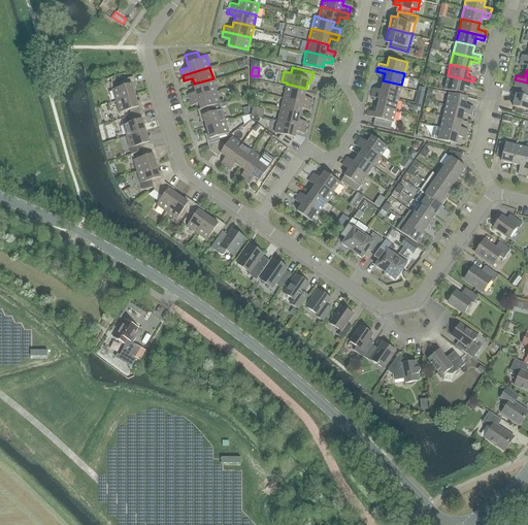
[(112,87),(116,99),(135,93),(133,87),(135,86),(134,80),(135,80),(133,75),(133,74),(121,77),(122,84),(112,87)]
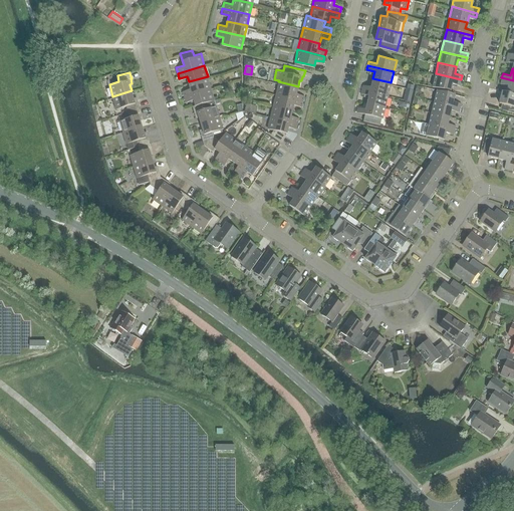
[(461,79),(436,73),(433,84),(451,89),(453,82),(460,83),(461,79)]
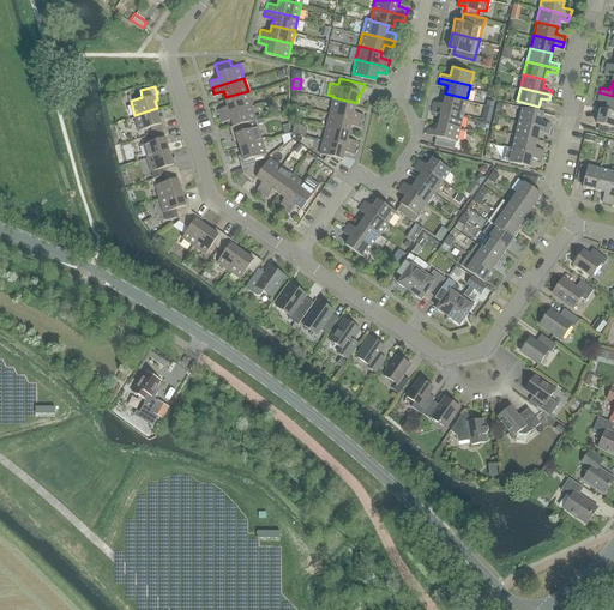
[(218,107),(220,114),(252,104),(248,91),(226,97),(227,104),(218,107)]
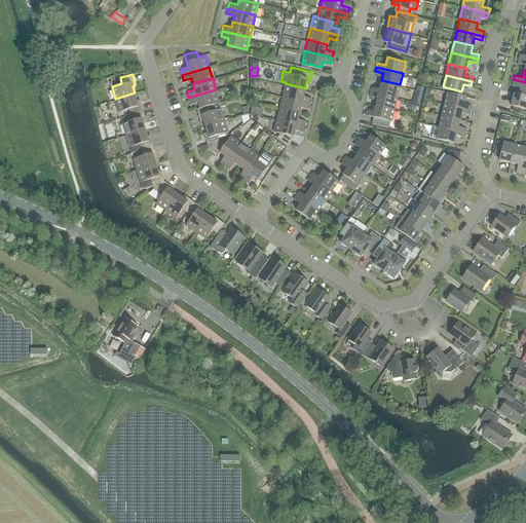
[(525,82),(513,79),(512,84),(520,85),(519,91),(514,90),(514,91),(525,94),(525,82)]
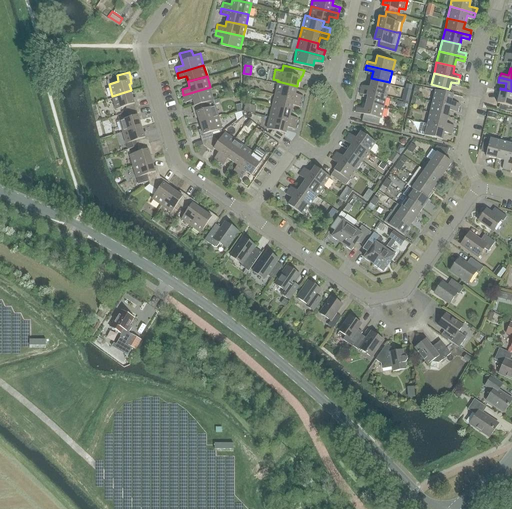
[(361,87),(387,93),(389,82),(371,78),(370,85),(362,83),(361,87)]
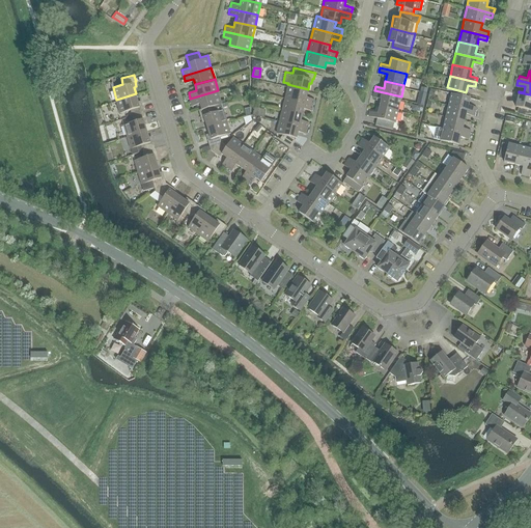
[(287,84),(285,96),(313,103),(314,98),(306,95),(308,89),(287,84)]
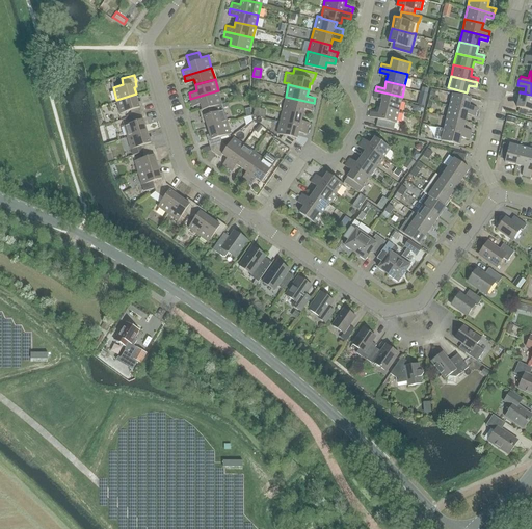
[(201,102),(202,107),(214,104),(221,102),(218,90),(190,99),(192,104),(201,102)]
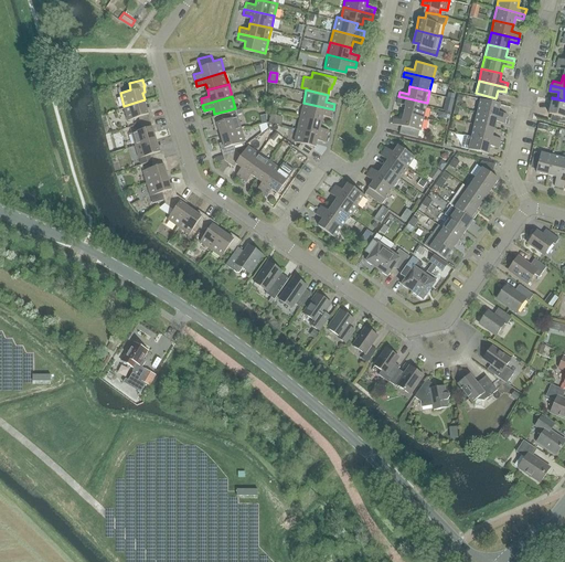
[(424,116),(427,103),(398,96),(397,102),(406,103),(404,110),(424,116)]
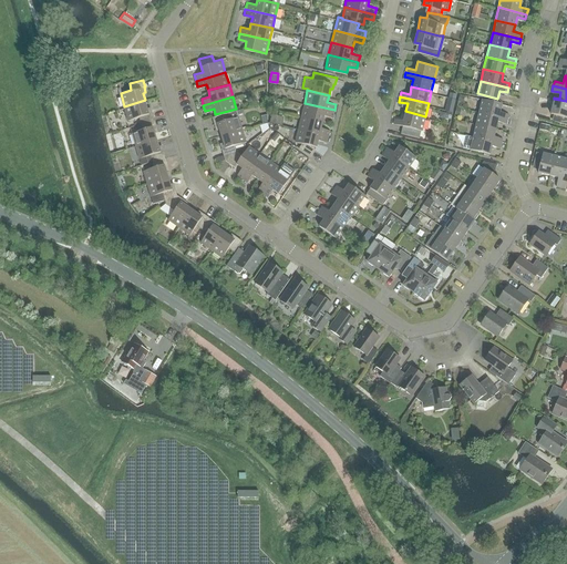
[(482,98),(478,110),(507,116),(508,112),(500,110),(502,102),(482,98)]
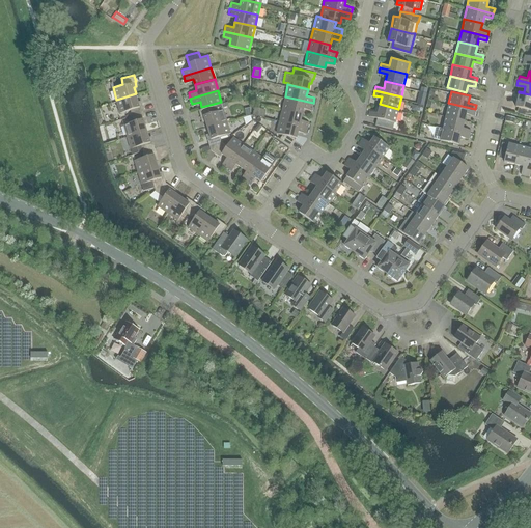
[(530,94),(519,92),(515,104),(522,106),(520,112),(530,114),(530,94)]
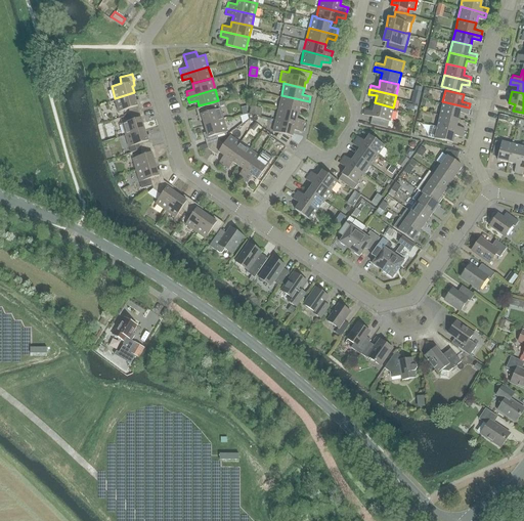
[(128,106),(130,113),(142,109),(140,102),(139,102),(138,97),(136,98),(134,92),(115,98),(118,110),(128,106)]
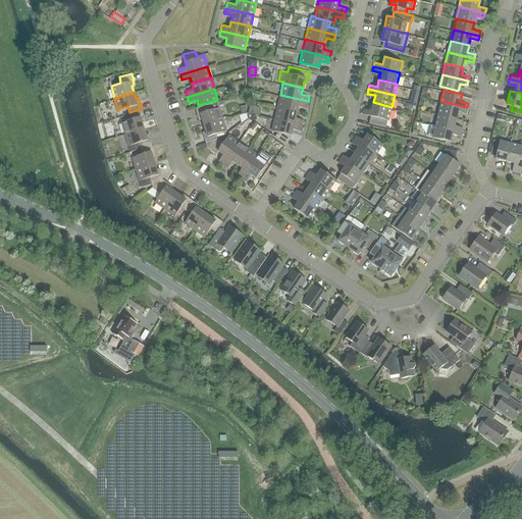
[(280,95),(277,106),(297,110),(298,105),(306,107),(308,101),(280,95)]
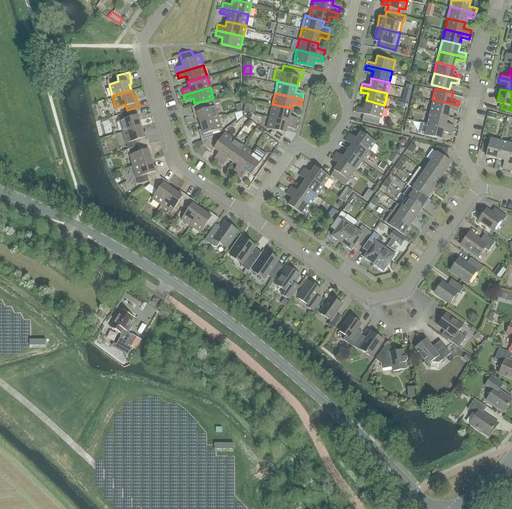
[(458,105),(432,99),(430,110),(448,115),(449,108),(457,110),(458,105)]
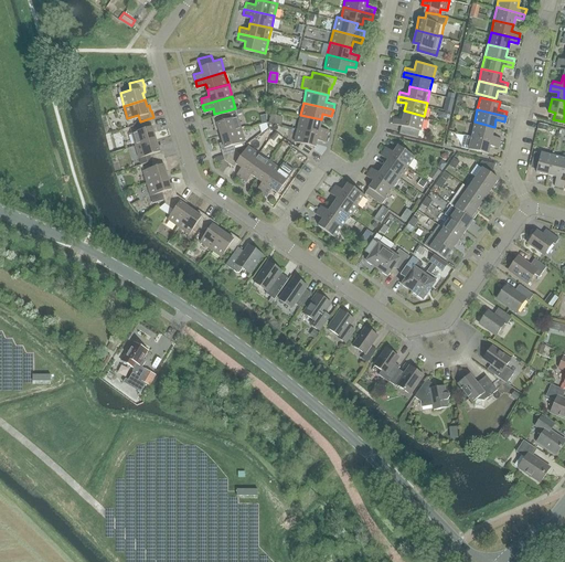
[(219,126),(221,134),(242,127),(237,115),(228,117),(227,110),(214,114),(211,115),(211,116),(212,116),(214,123),(216,122),(217,127),(219,126)]
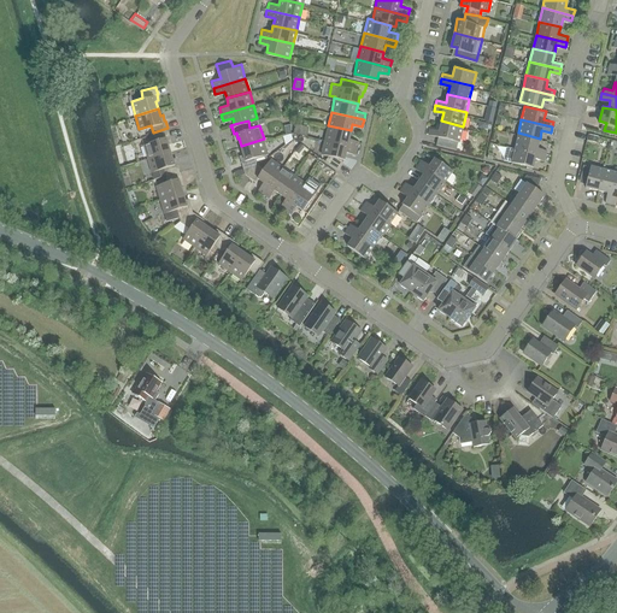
[(458,140),(459,140),(463,127),(441,121),(439,129),(430,127),(429,133),(438,135),(439,135),(436,143),(457,148),(458,140)]
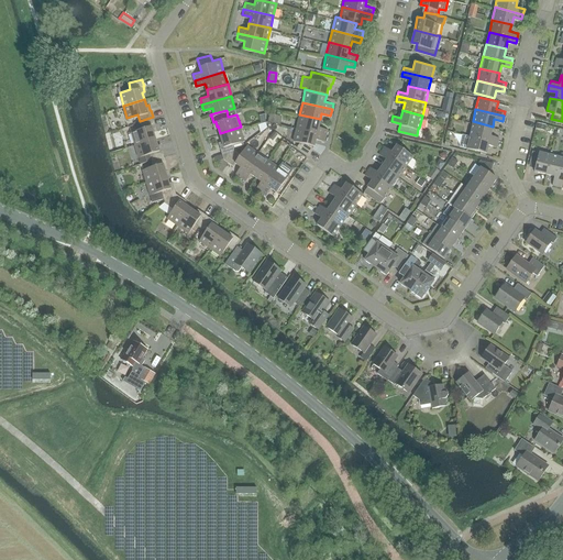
[(299,114),(296,127),(326,133),(328,128),(319,125),(320,119),(299,114)]
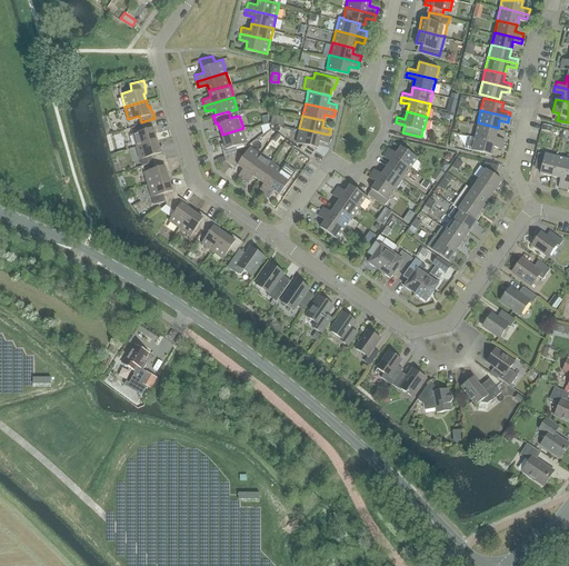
[(132,131),(136,145),(157,138),(155,131),(158,130),(156,126),(157,125),(155,118),(141,122),(143,128),(132,131)]
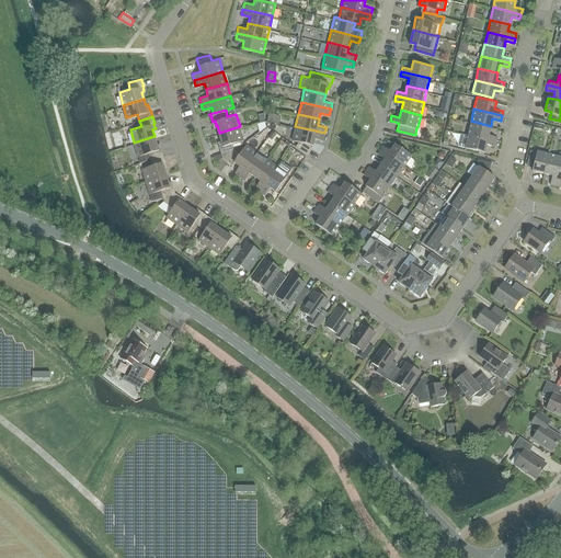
[(259,131),(265,125),(264,121),(256,123),(259,131)]
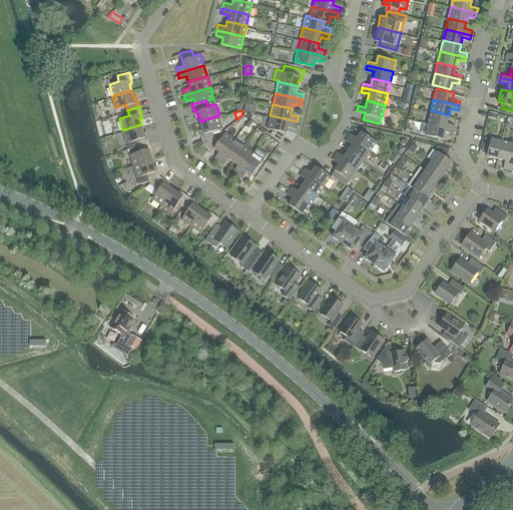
[(449,115),(431,110),(428,121),(454,127),(455,123),(447,121),(449,115)]
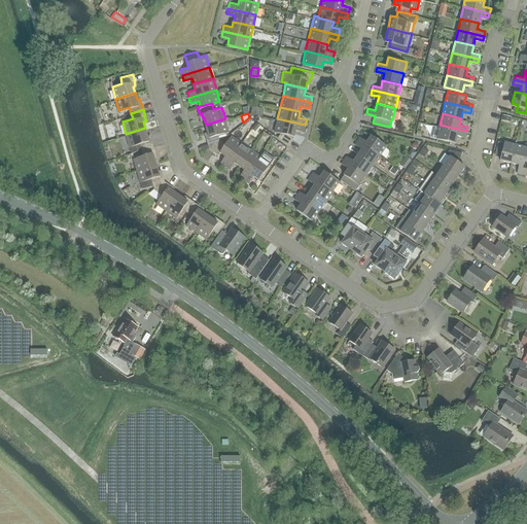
[(208,142),(209,147),(220,139),(218,133),(229,130),(225,118),(206,125),(208,131),(207,131),(208,136),(206,136),(208,142)]
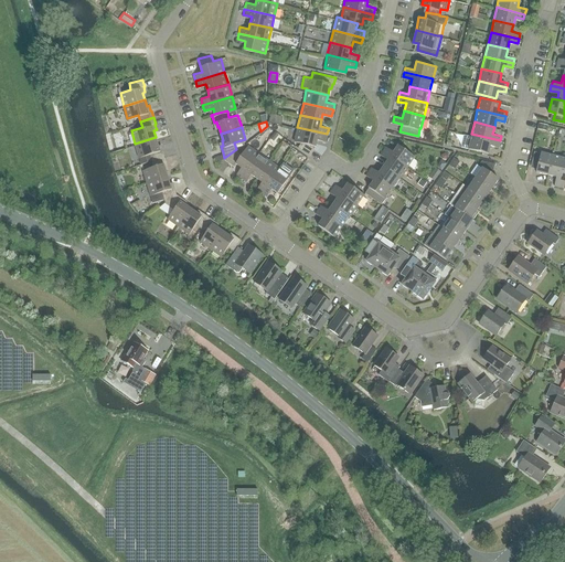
[(298,146),(309,154),(316,145),(317,138),(326,140),(327,134),(297,127),(295,139),(300,141),(298,146)]
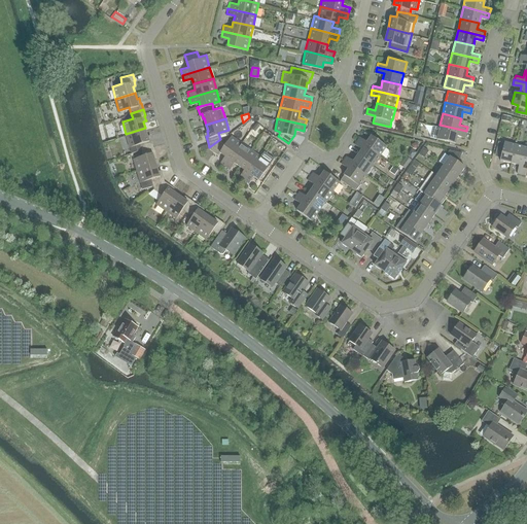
[(433,124),(430,135),(436,137),(455,141),(457,134),(465,136),(466,131),(440,125),(433,124)]
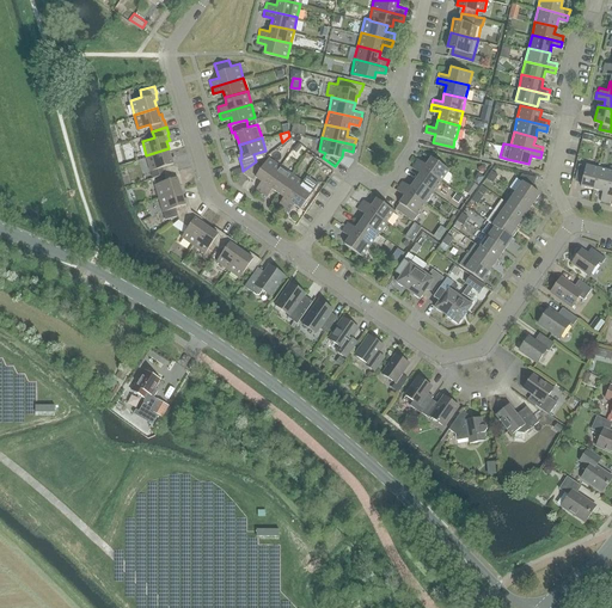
[(165,172),(178,167),(176,160),(173,154),(171,155),(169,148),(146,155),(151,169),(158,166),(163,165),(165,172)]
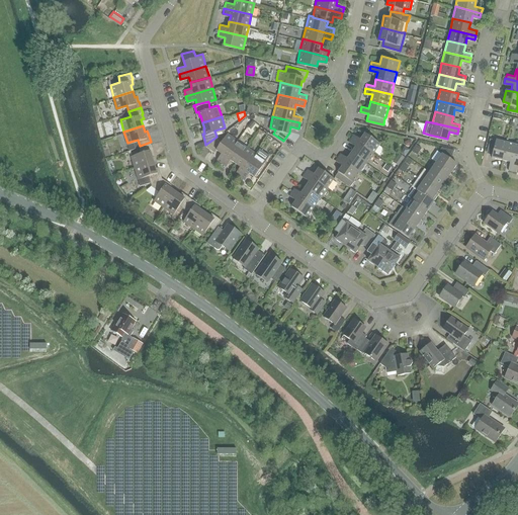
[(217,158),(222,161),(237,139),(228,132),(222,140),(217,137),(205,145),(214,151),(217,148),(221,152),(217,158)]
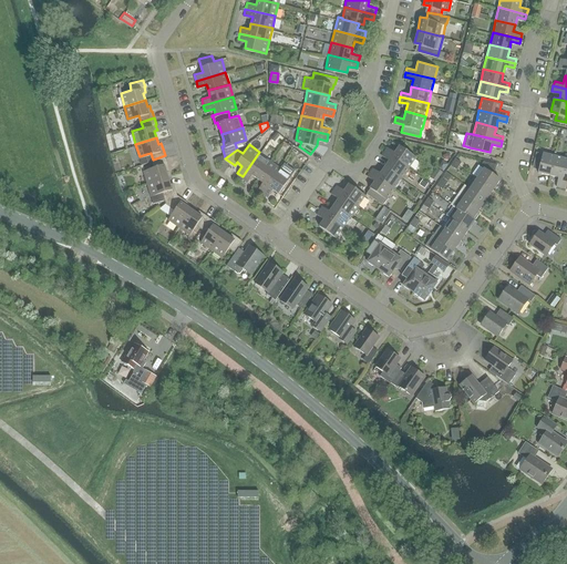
[(388,145),(384,150),(409,166),(416,155),(400,144),(394,151),(388,145)]
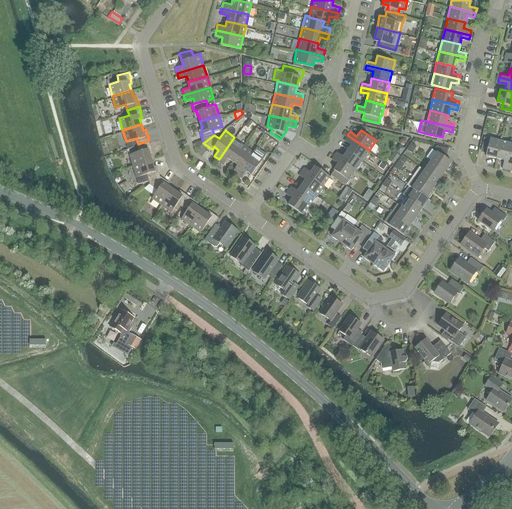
[(369,150),(347,135),(345,139),(351,143),(347,149),(363,159),(369,150)]
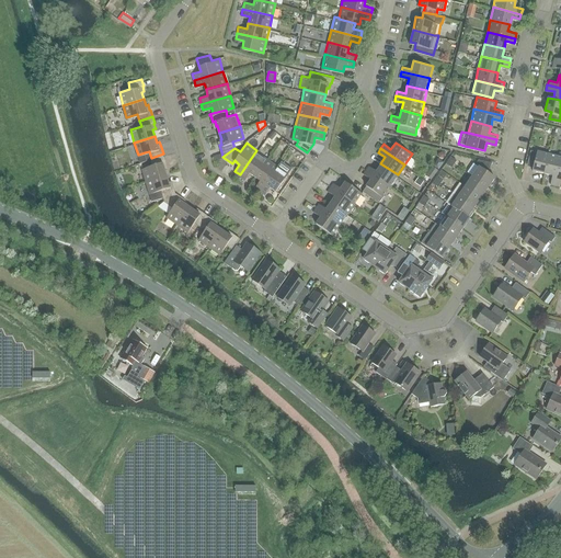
[(545,171),(550,152),(537,149),(537,150),(530,148),(527,161),(534,162),(533,169),(545,171)]
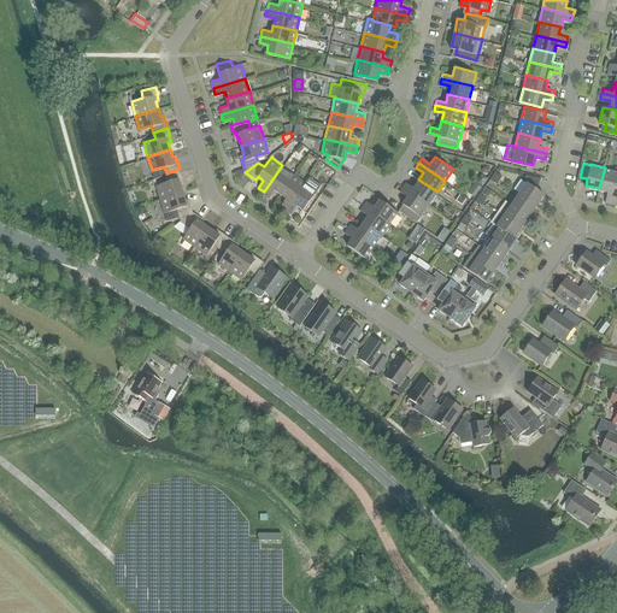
[(275,188),(280,192),(294,172),(282,165),(264,192),(269,196),(275,188)]
